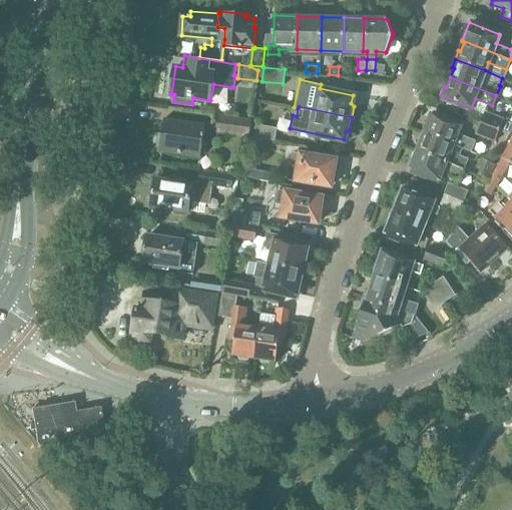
[(484,110),(480,120),(499,127),(502,118),(484,110)]
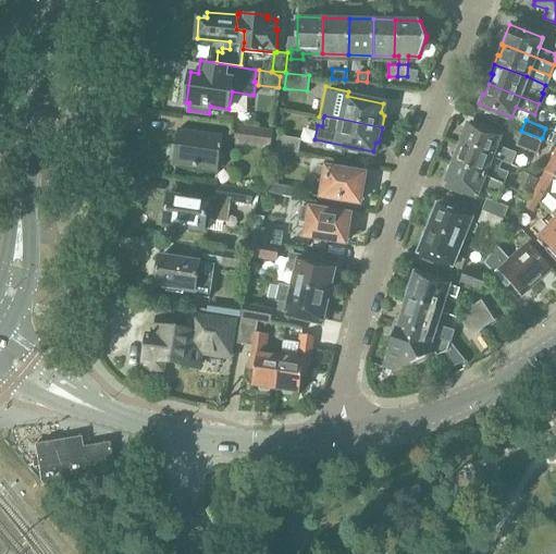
[(272,127),(251,124),(233,122),(230,143),(269,148),(272,127)]
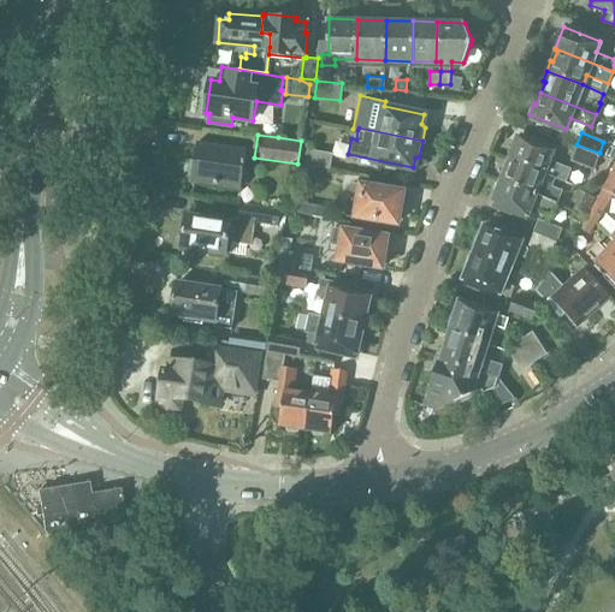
[(510,158),(566,179),(571,167),(549,159),(553,149),(519,136),(514,148),(512,147),(508,156),(510,158)]
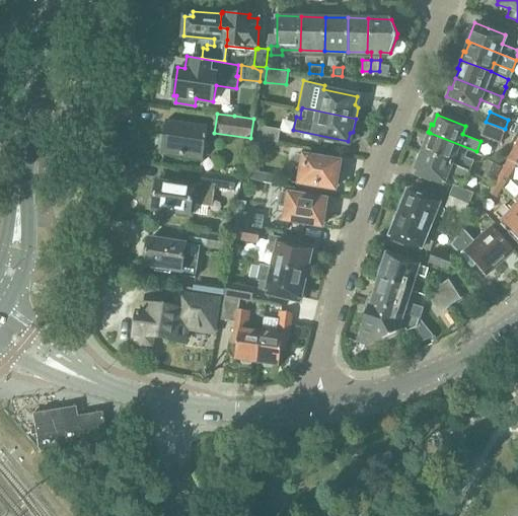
[(204,157),(209,127),(168,121),(163,151),(204,157)]
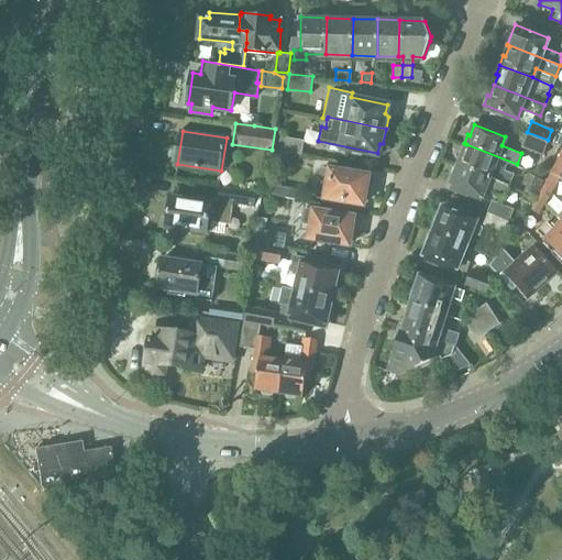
[(548,140),(527,132),(521,146),(542,154),(548,140)]
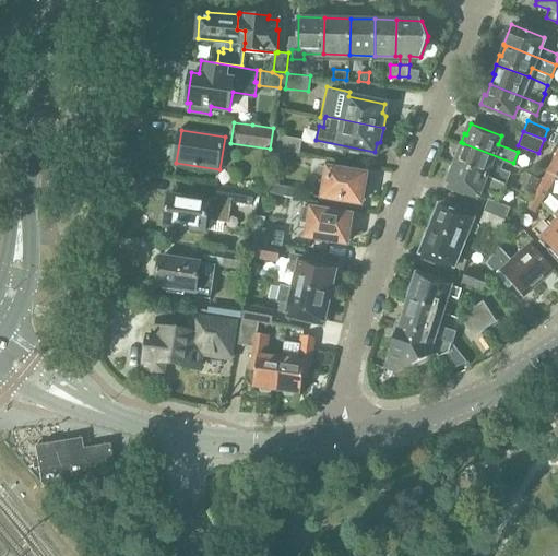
[(300,138),(277,134),(275,148),(288,151),(298,152),(300,138)]
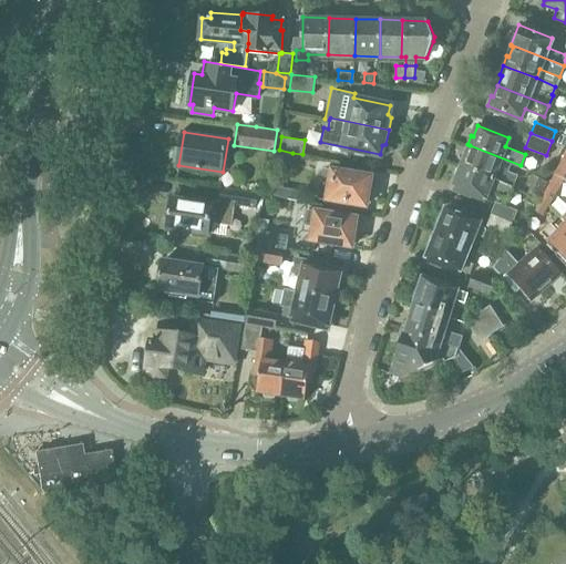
[(521,165),(470,145),(465,156),(463,155),(460,164),(513,185),(517,174),(507,170),(510,163),(520,167),(521,165)]
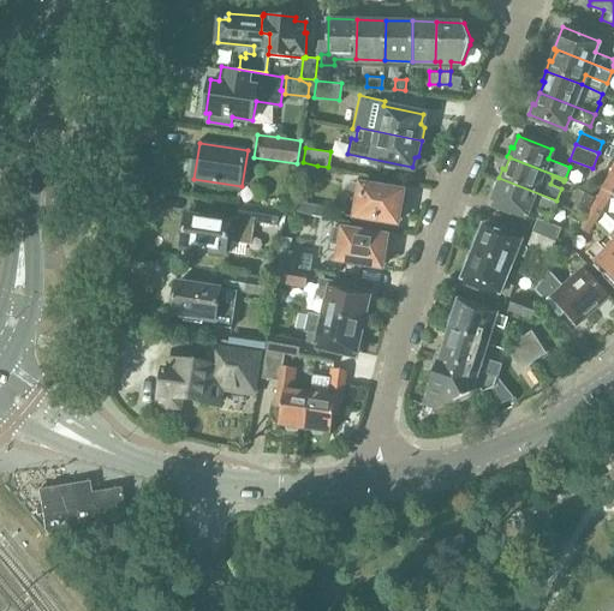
[(314,165),(302,163),(299,174),(311,177),(314,165)]
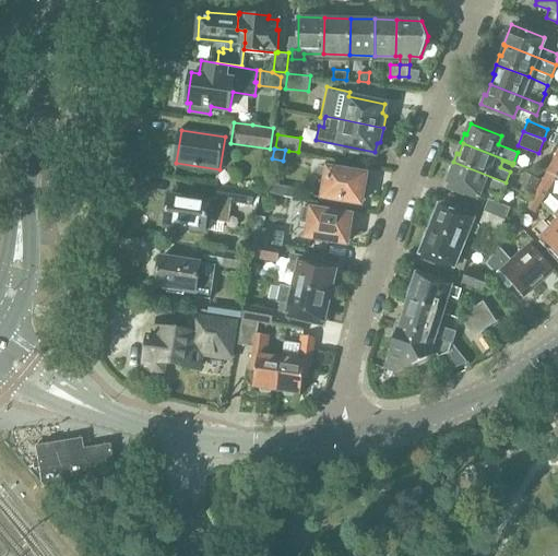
[(557,150),(547,169),(557,176),(557,150)]
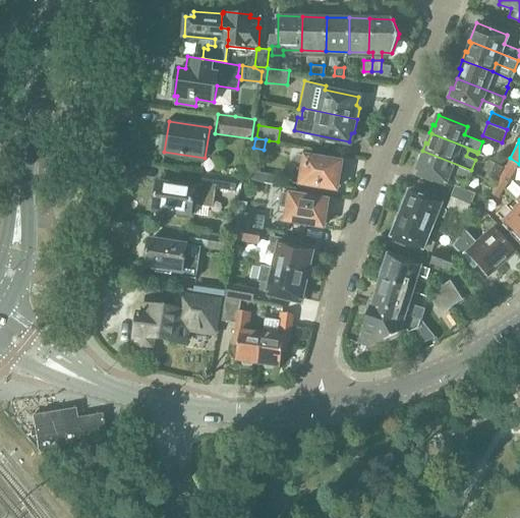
[(471,170),(422,151),(419,160),(421,161),(417,171),(446,182),(449,173),(467,180),(471,170)]
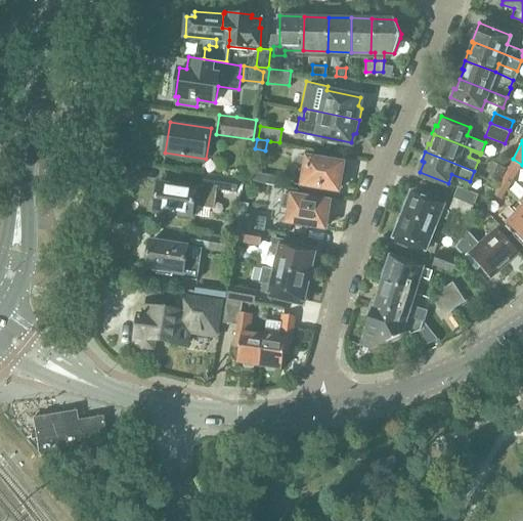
[(340,186),(342,175),(340,175),(342,162),(299,155),(297,165),(305,167),(302,182),(338,189),(338,186),(340,186)]
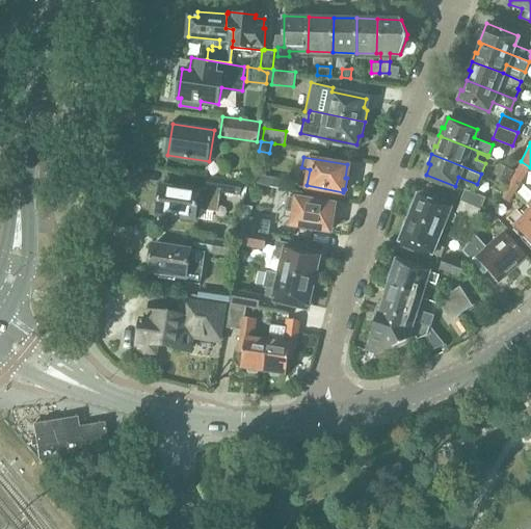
[(520,162),(507,183),(515,188),(528,167),(520,162)]
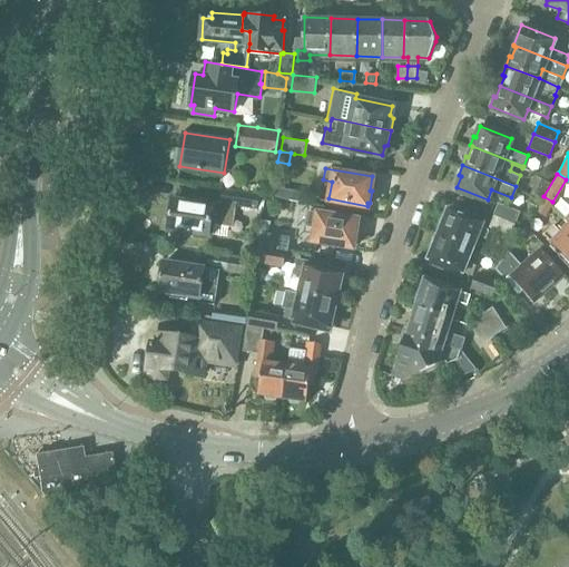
[(542,197),(549,182),(536,176),(530,192),(542,197)]
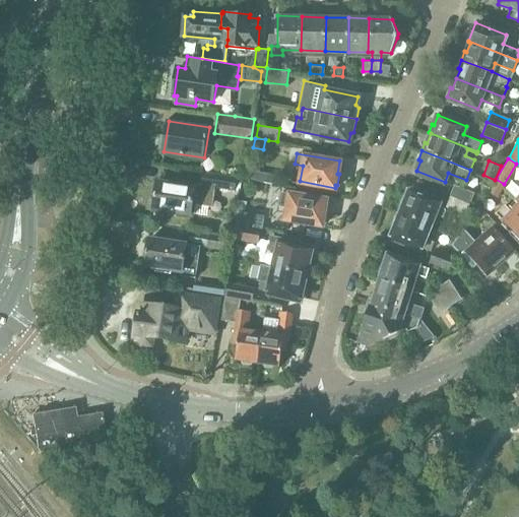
[(236,188),(238,177),(198,170),(197,182),(215,185),(236,188)]
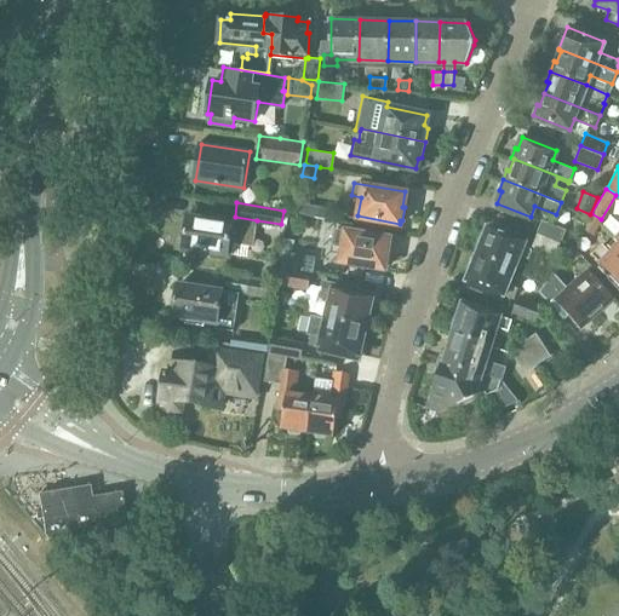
[(301,202),(298,212),(324,217),(325,207),(301,202)]
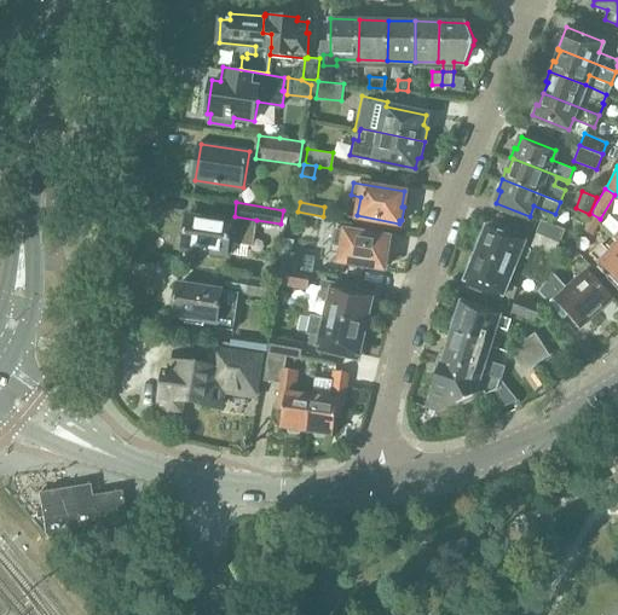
[(600,219),(590,213),(582,227),(591,233),(600,219)]
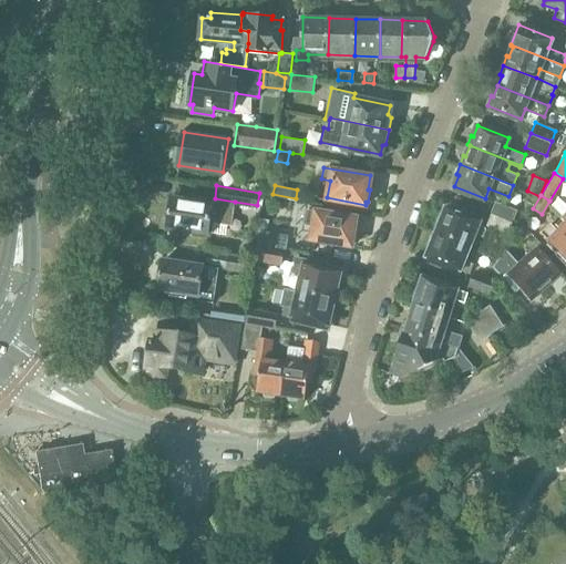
[(198,201),(173,197),(168,227),(170,228),(167,241),(206,246),(208,234),(211,221),(232,223),(235,202),(215,198),(214,200),(199,197),(198,201)]
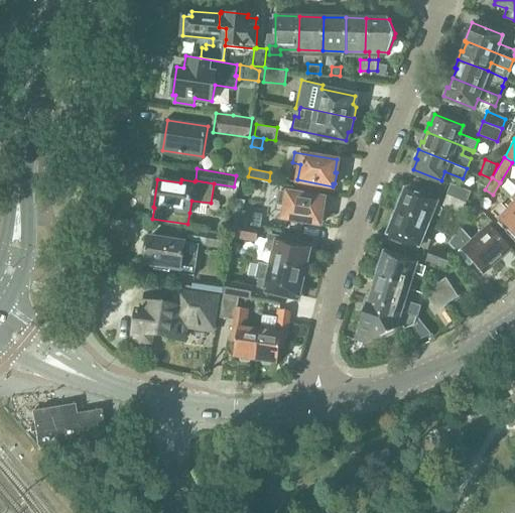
[(446,191),(445,193),(465,202),(470,190),(449,182),(446,191)]
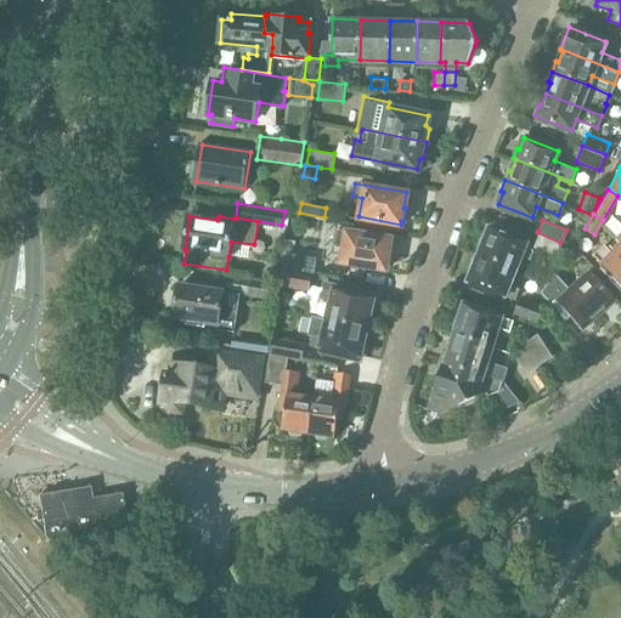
[(478,253),(517,267),(521,255),(530,259),(532,250),(529,245),(526,244),(528,239),(491,225),(486,239),(484,238),(478,253)]
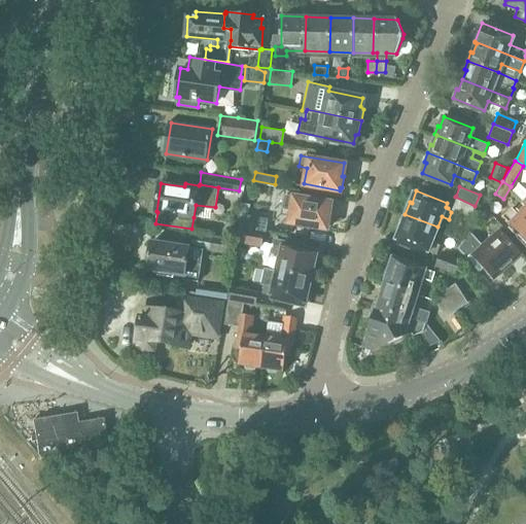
[(329,229),(332,211),(329,211),(331,202),(285,194),(283,206),(291,208),(289,221),(329,229)]
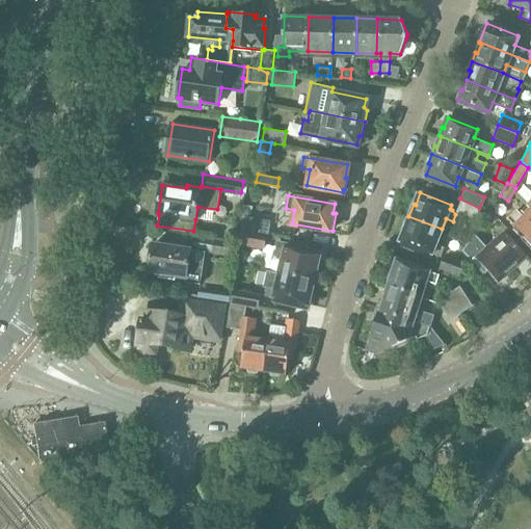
[(479,208),(459,199),(454,210),(454,211),(475,218),(479,208)]
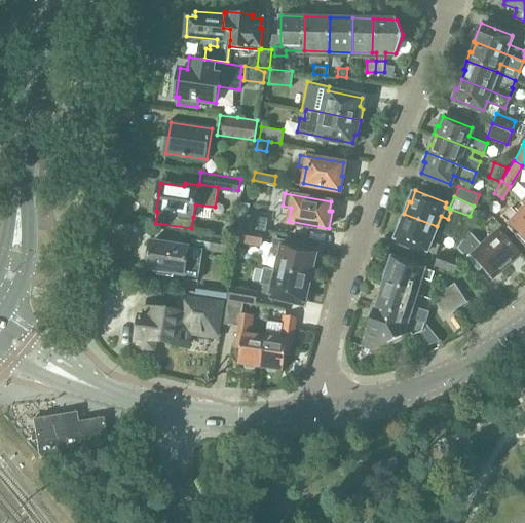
[(524,207),(519,213),(512,206),(502,214),(524,236),(524,207)]
